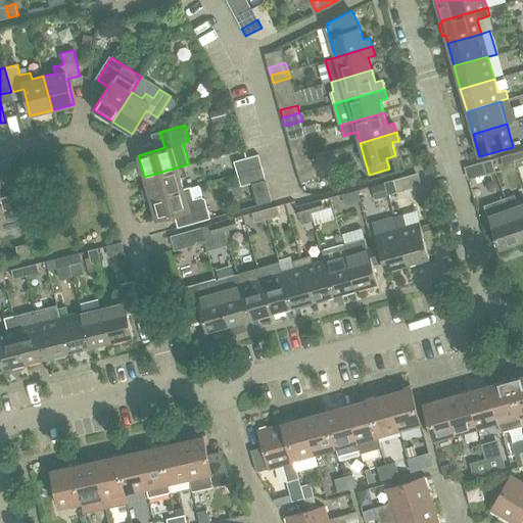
[(310,147),(292,152),(294,160),(312,155),(310,147)]
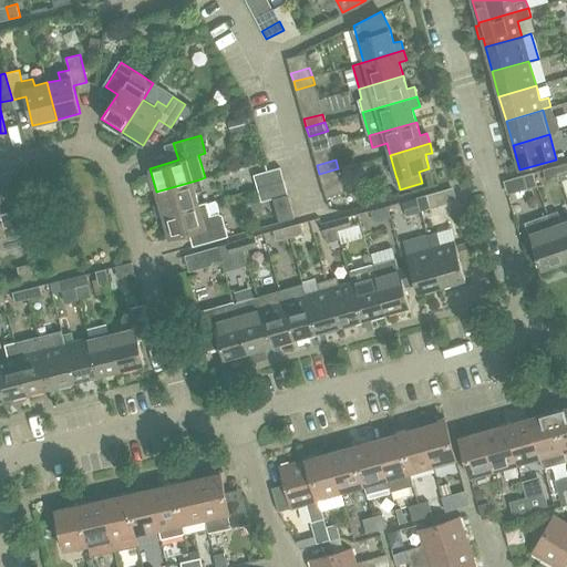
[(566,163),(556,166),(559,176),(566,173),(566,163)]
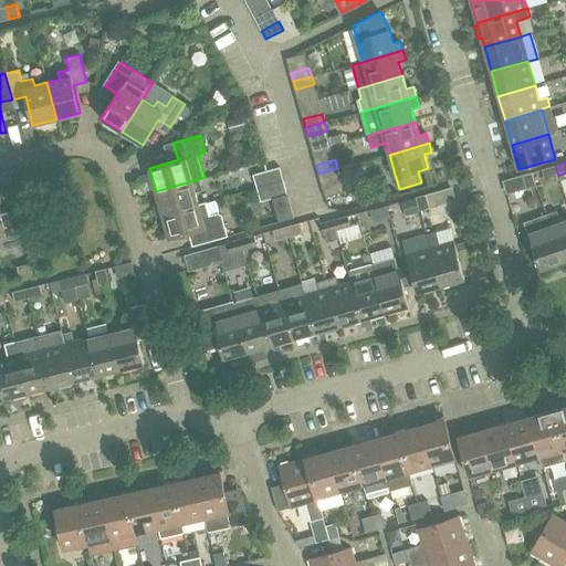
[(558,176),(555,166),(542,169),(545,179),(558,176)]
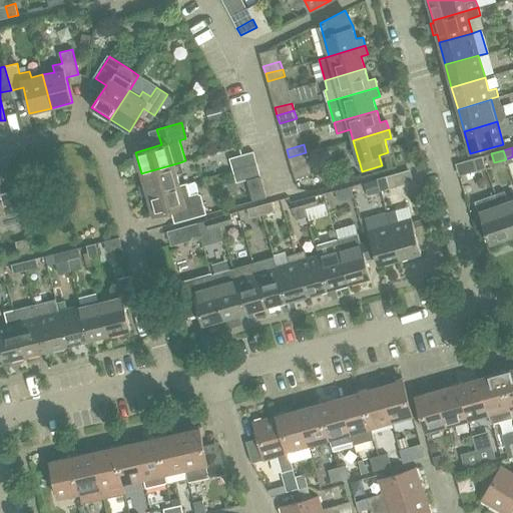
[(254,151),(242,154),(229,158),(233,170),(258,163),(254,151)]
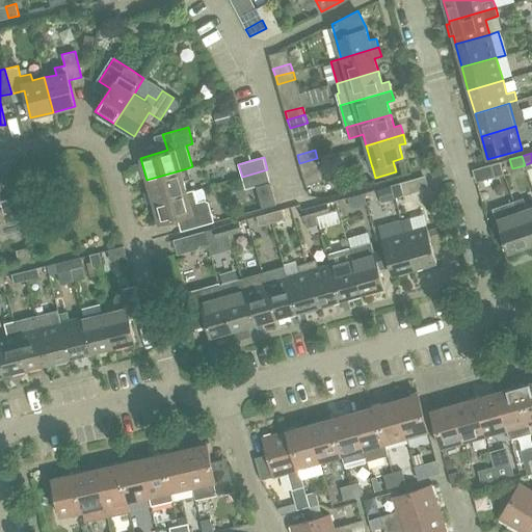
[(319,166),(317,158),(299,163),(301,171),(319,166)]
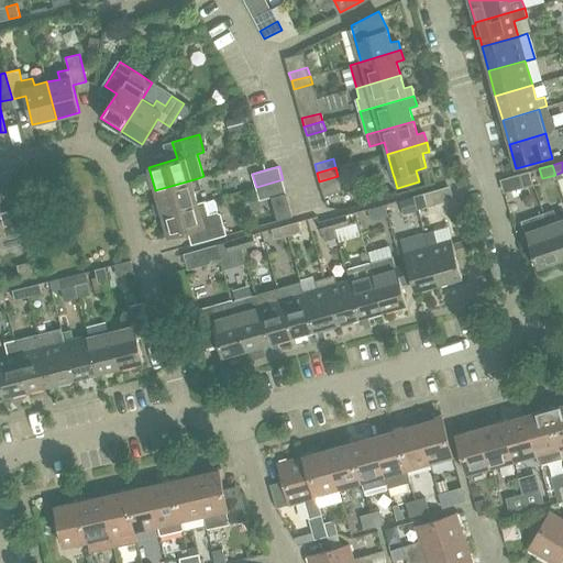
[(529,172),(520,174),(523,187),(533,185),(529,172)]
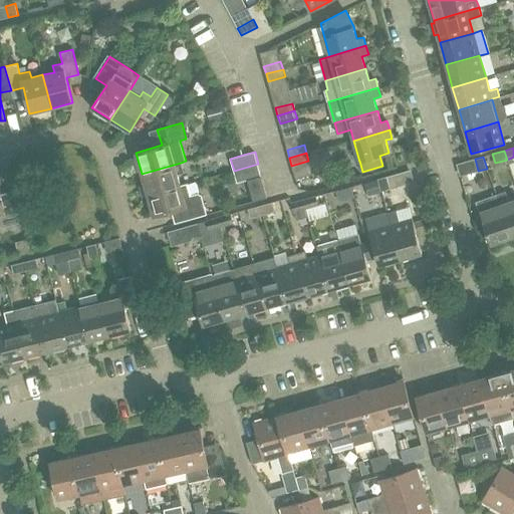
[(181,163),(142,174),(146,189),(141,190),(143,198),(148,196),(181,187),(181,186),(178,175),(184,173),(181,163)]
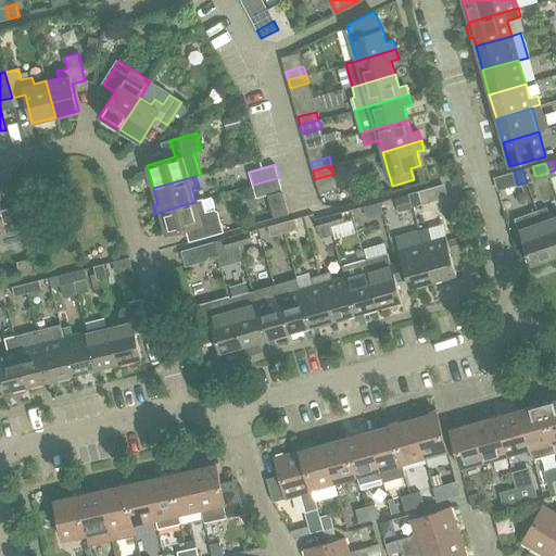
[(290,214),(283,190),(268,194),(275,218),(290,214)]
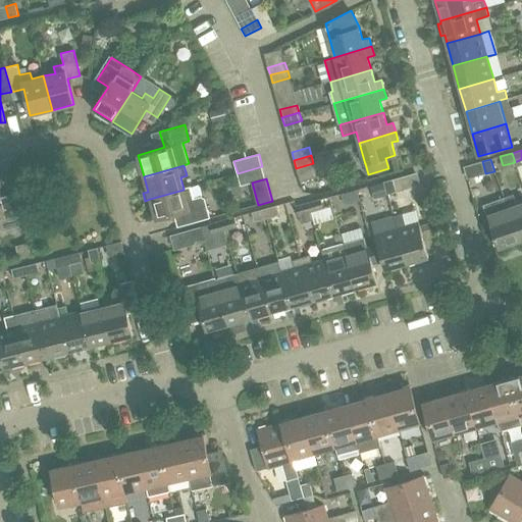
[(393,179),(383,181),(387,195),(397,192),(393,179)]
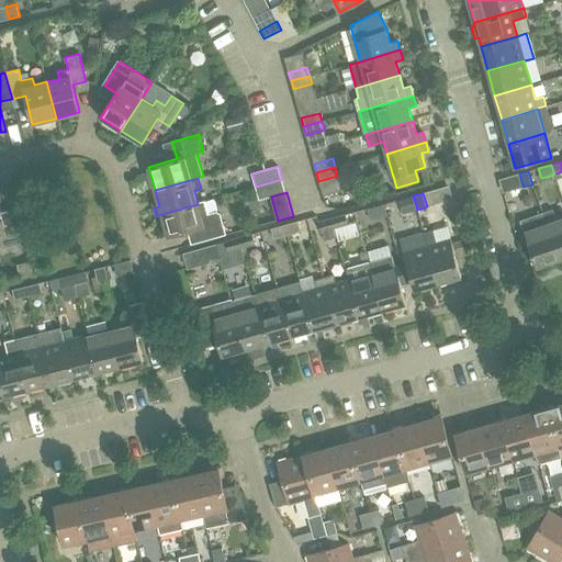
[(204,201),(198,203),(198,204),(161,214),(168,237),(197,229),(200,243),(226,235),(221,213),(217,211),(208,214),(204,201)]
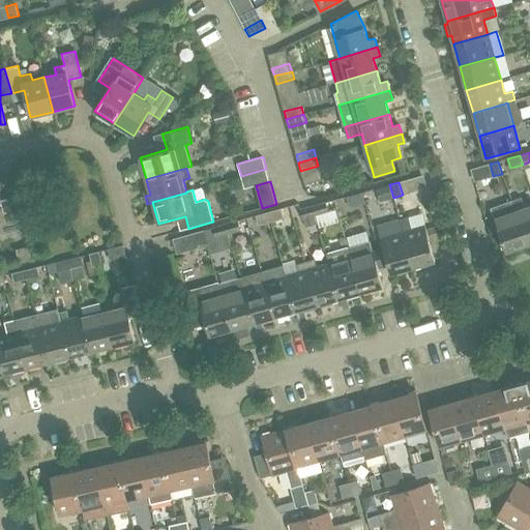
[(0,233),(1,234),(21,230),(16,205),(3,208),(0,196),(0,233)]
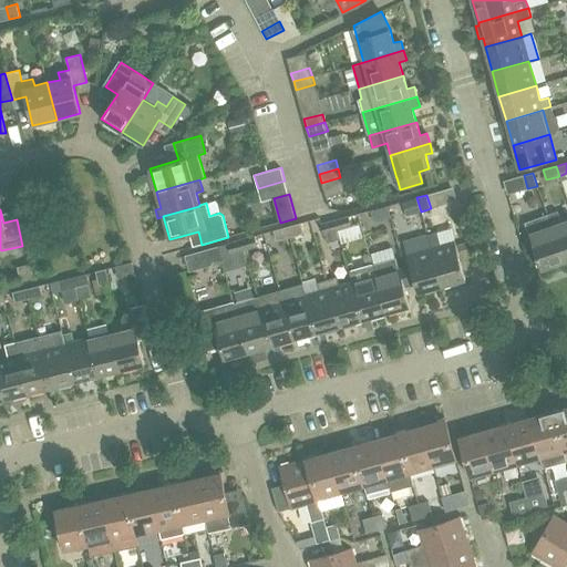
[(557,212),(547,215),(564,261),(566,260),(566,218),(562,220),(557,212)]
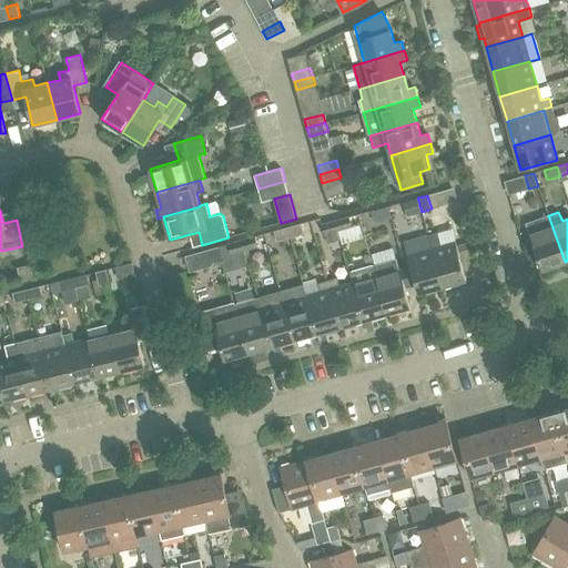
[(541,271),(565,262),(548,215),(539,219),(543,229),(529,233),(541,271)]
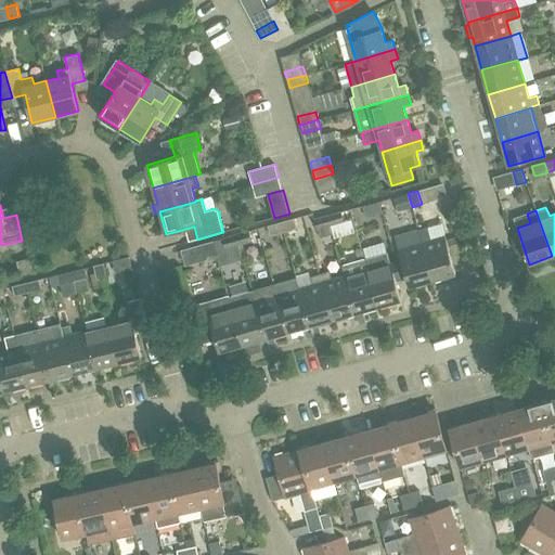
[(328,216),(331,226),(344,222),(341,213),(328,216)]
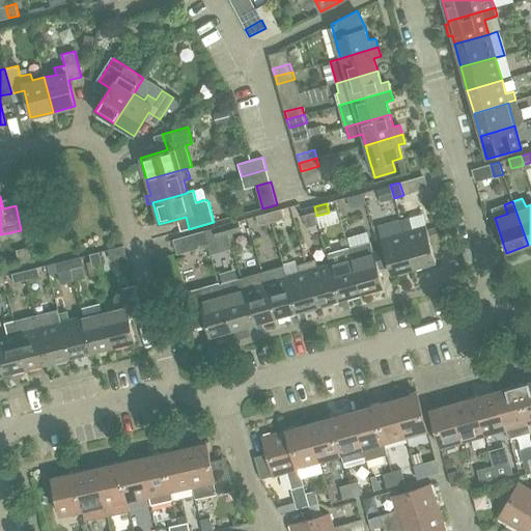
[(316,216),(314,206),(302,211),(304,219),(316,216)]
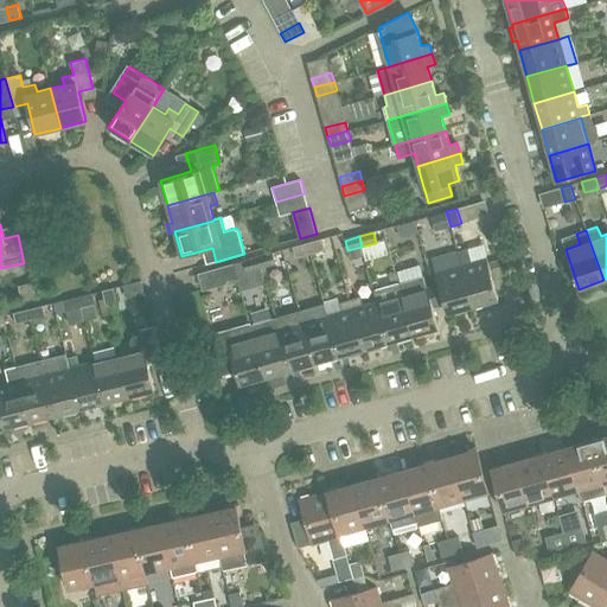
[(307,243),(311,254),(325,249),(321,240),(307,243)]
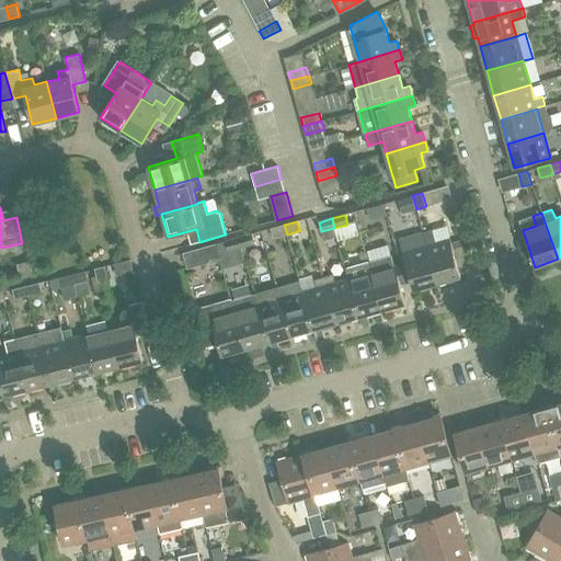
[(287,235),(284,225),(271,229),(274,238),(287,235)]
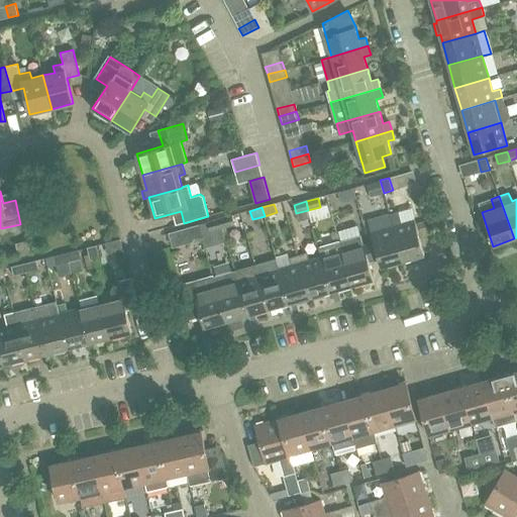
[(220,219),(222,228),(234,224),(232,216),(220,219)]
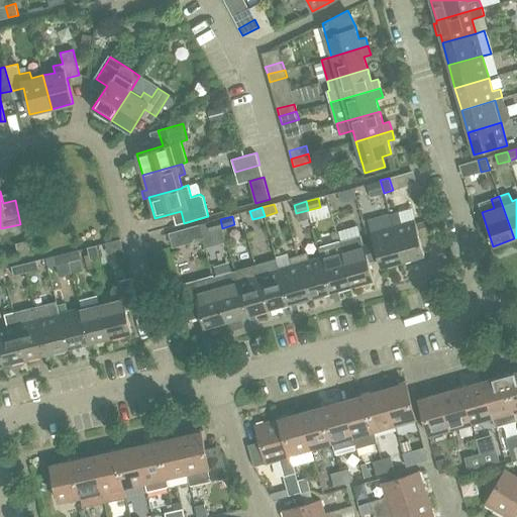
[(222,228),(220,219),(207,222),(210,231),(222,228)]
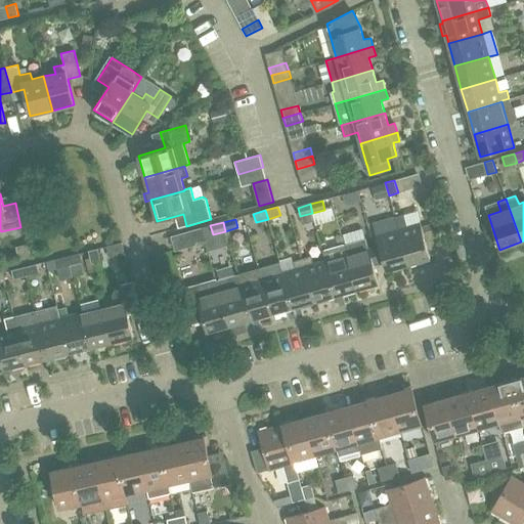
[(421,223),(398,229),(408,265),(431,259),(421,223)]
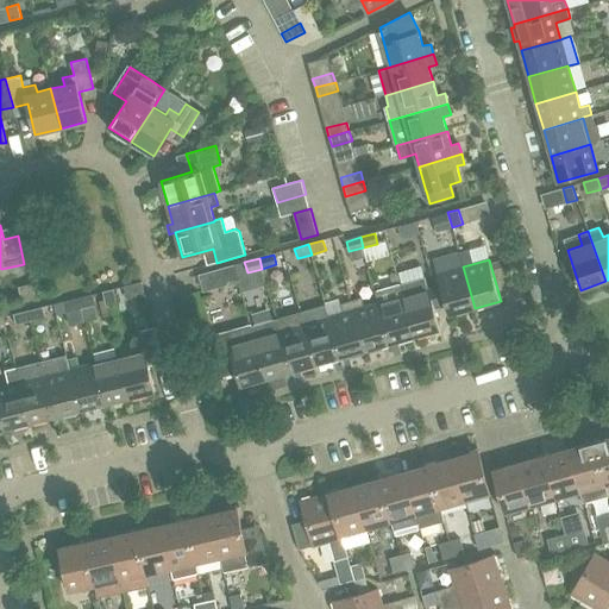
[(234,265),(224,268),(227,282),(238,280),(234,265)]
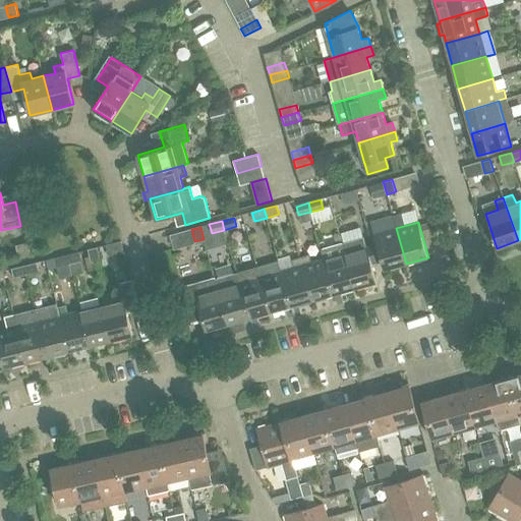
[(377,244),(371,245),(377,263),(382,262),(384,270),(406,264),(396,228),(374,234),(377,244)]
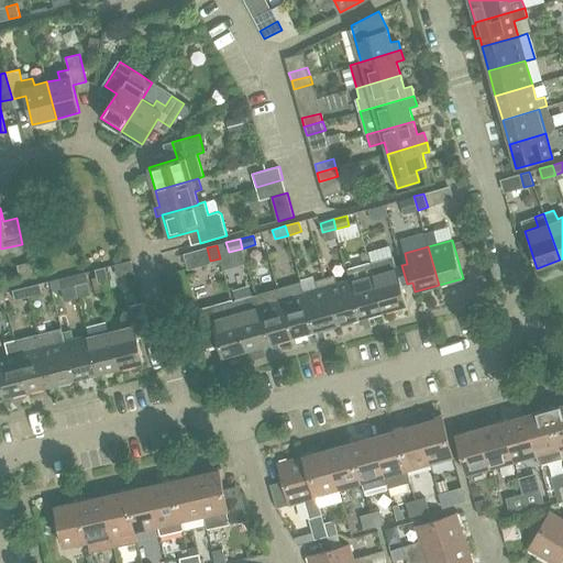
[(394,256),(378,261),(371,263),(384,311),(407,305),(401,285),(407,284),(401,265),(396,267),(394,256)]
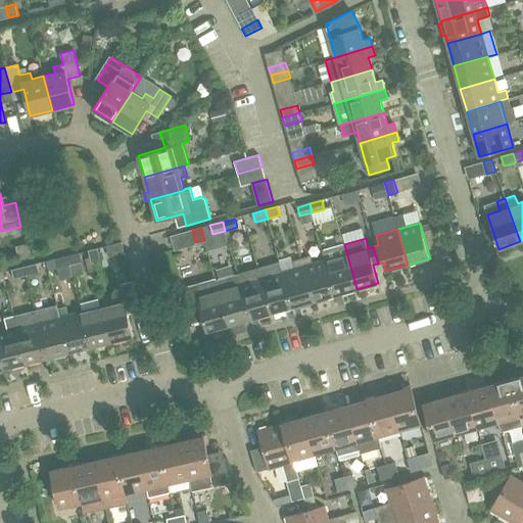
[(357,289),(344,244),(323,250),(335,295),(357,289)]
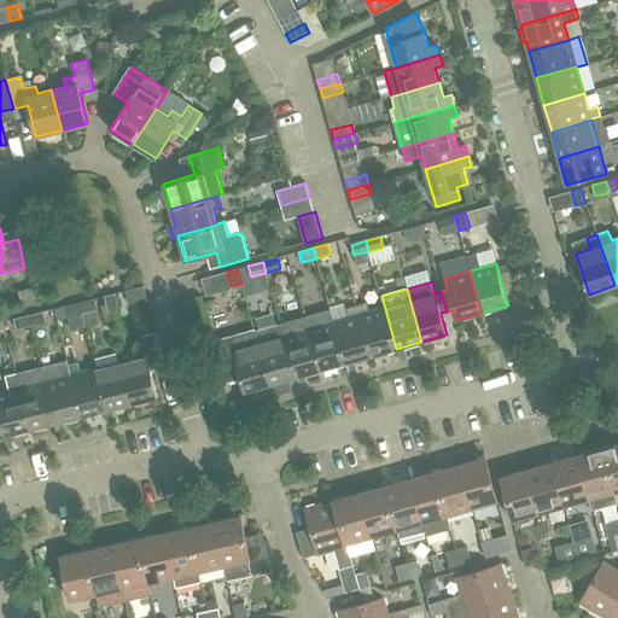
[(116,293),(105,296),(109,312),(120,308),(116,293)]
